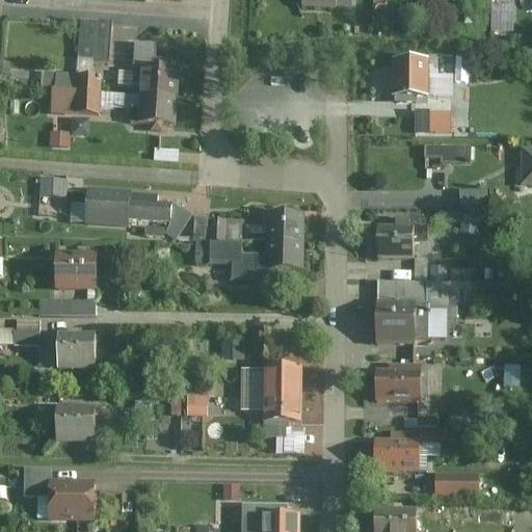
[(351,0),(302,0),(302,11),(351,15),(351,0)]
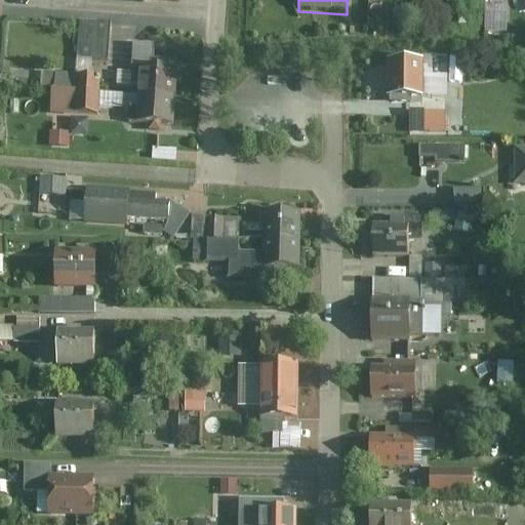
[(111,65),(114,26),(82,25),(80,63),(111,65)]
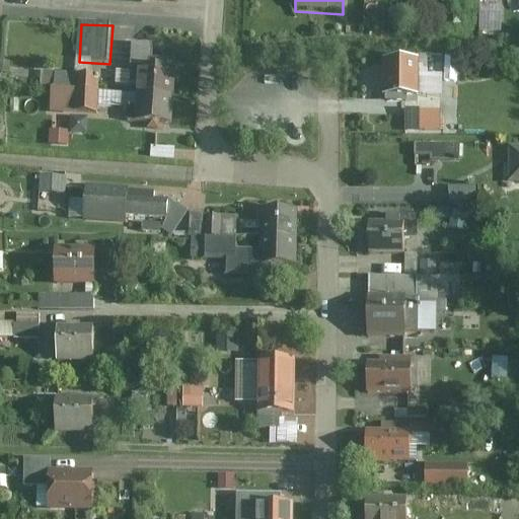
[(141,98),(177,100),(178,73),(171,73),(172,64),(155,63),(156,49),(135,48),(133,87),(141,88),(141,98)]
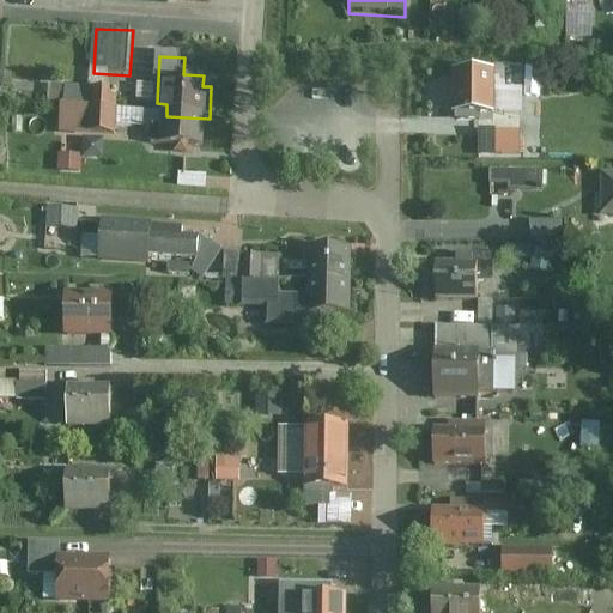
[(509,73),(453,73),(453,121),(522,122),(522,92),(509,93),(509,73)]
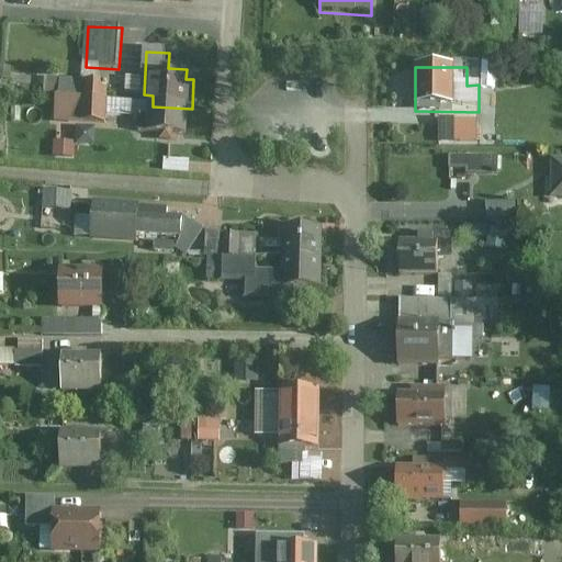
[(110,83),(63,81),(62,99),(109,102),(110,83)]
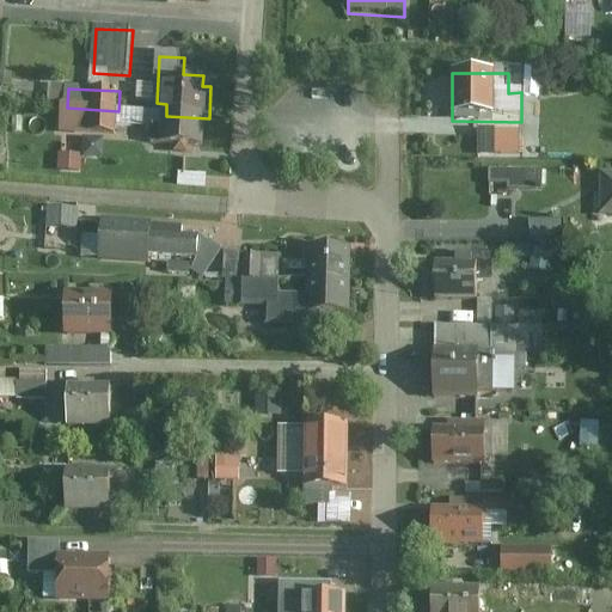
[(118,111),(67,108),(66,127),(91,128),(91,135),(118,136),(118,111)]
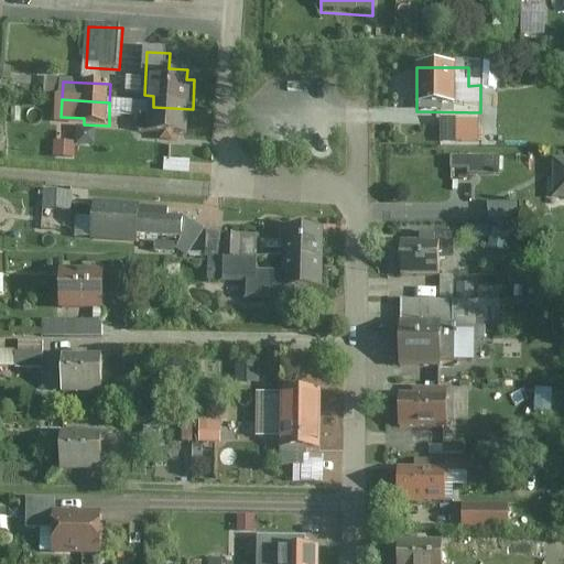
[(192,139),(193,109),(153,107),(152,119),(141,118),(140,136),(192,139)]
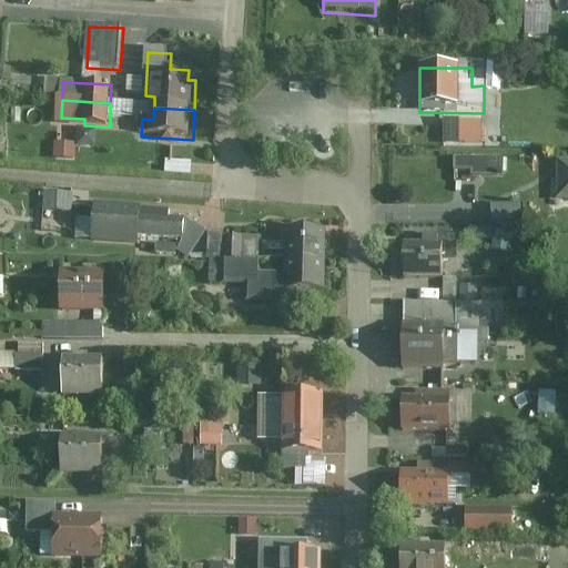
[(503,155),(454,155),(454,169),(470,169),(472,175),(503,175),(503,155)]
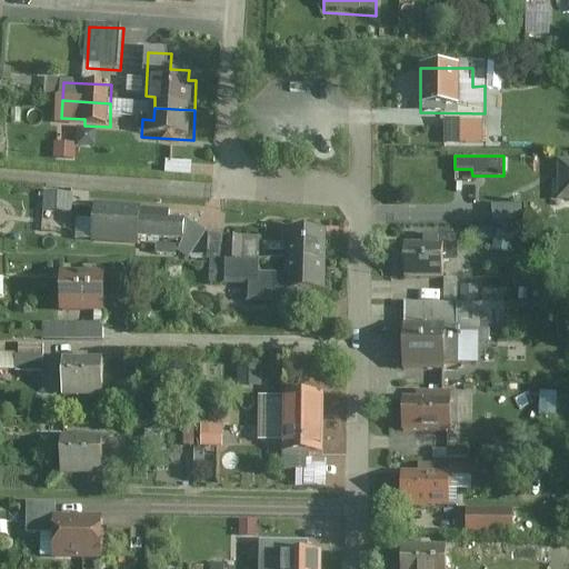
[(568,157),(558,157),(558,198),(568,198),(568,157)]
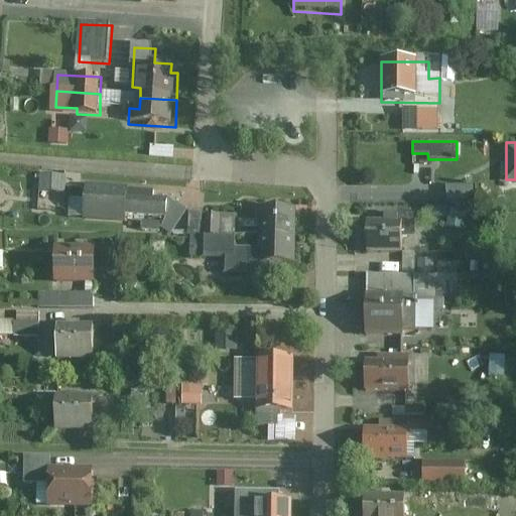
[(63,176),(38,175),(37,196),(63,197),(63,176)]
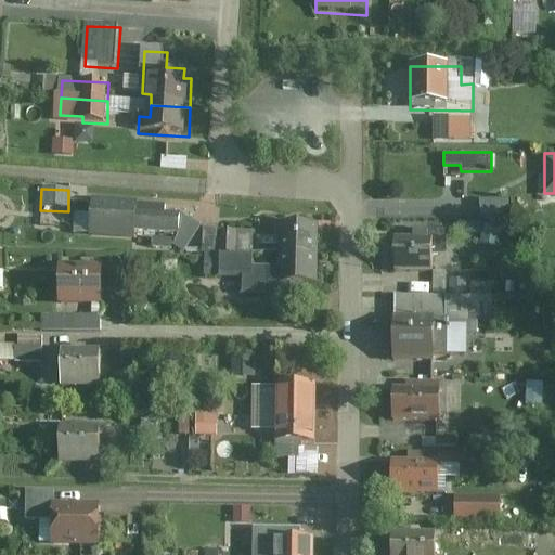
[(164,203),(90,196),(88,234),(133,237),(133,230),(178,233),(179,210),(163,209),(164,203)]
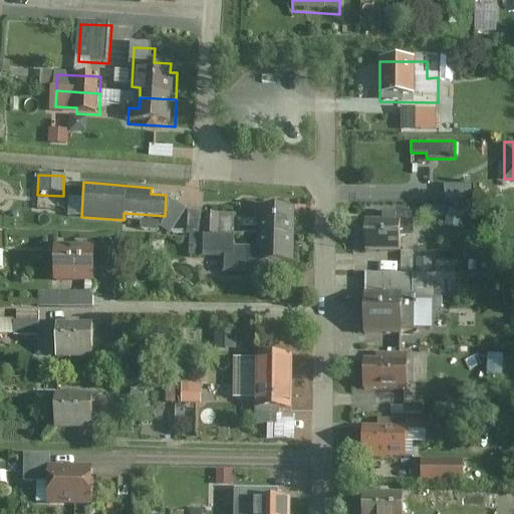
[(473,183),(444,183),(445,201),(474,201),(473,183)]
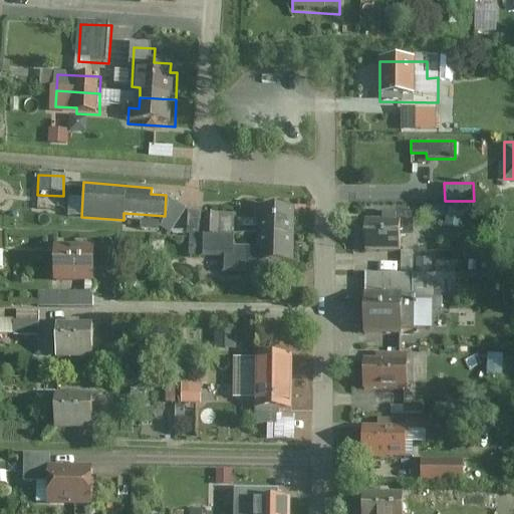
[(293,232),(294,205),(256,204),(256,231),(293,232)]
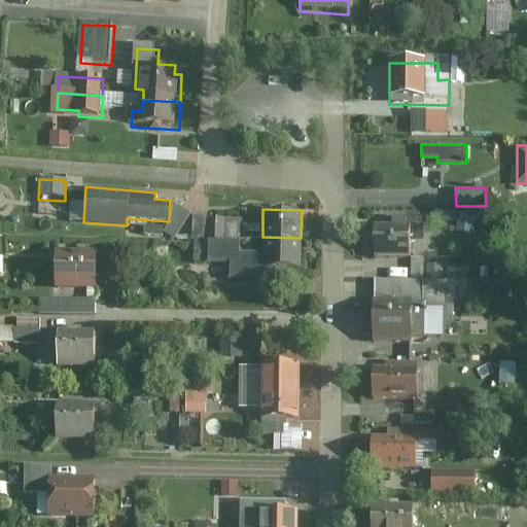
[(375,221),(374,258),(409,258),(409,240),(423,240),(423,216),(387,215),(387,221),(375,221)]
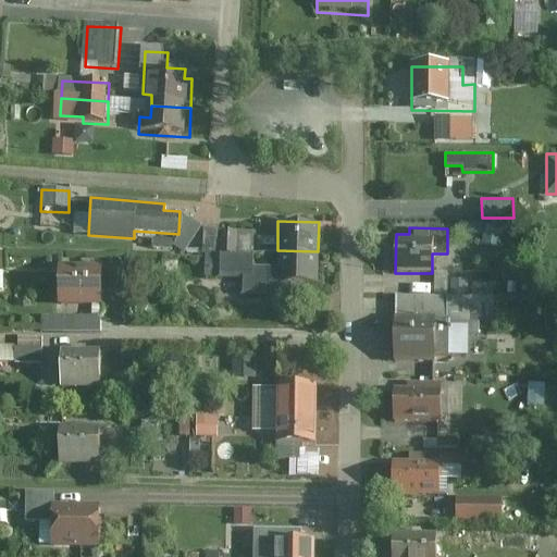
[(318,283),(318,251),(277,250),(276,265),(252,265),(252,254),(219,252),(219,275),(242,276),(240,293),(288,294),(288,282),(318,283)]
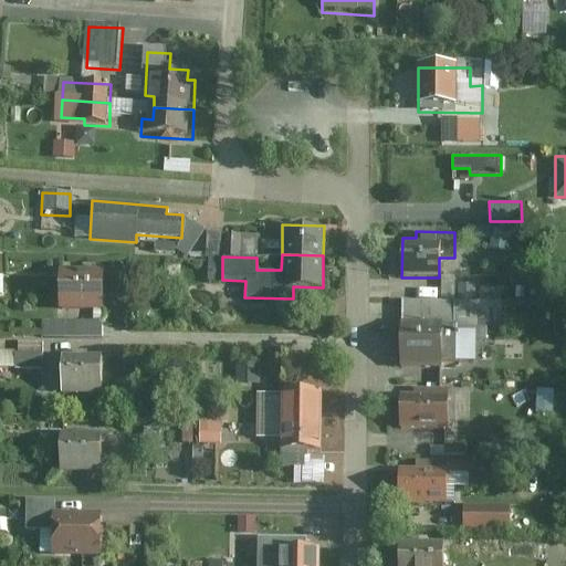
[(103,308),(103,270),(58,270),(56,307),(103,308)]
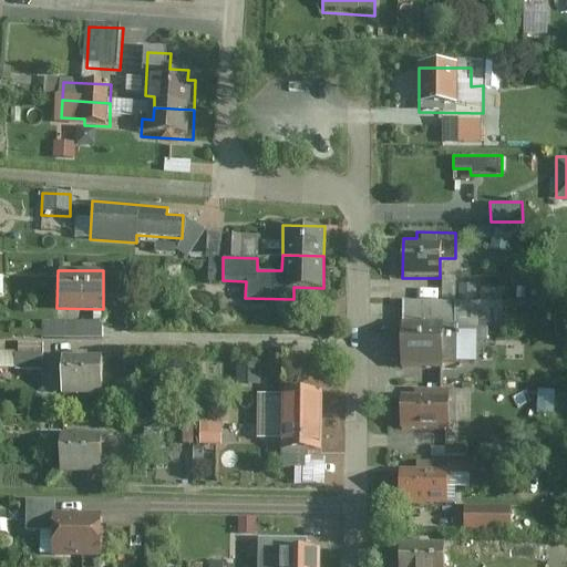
[(100,322),(42,321),(41,337),(100,337),(100,322)]
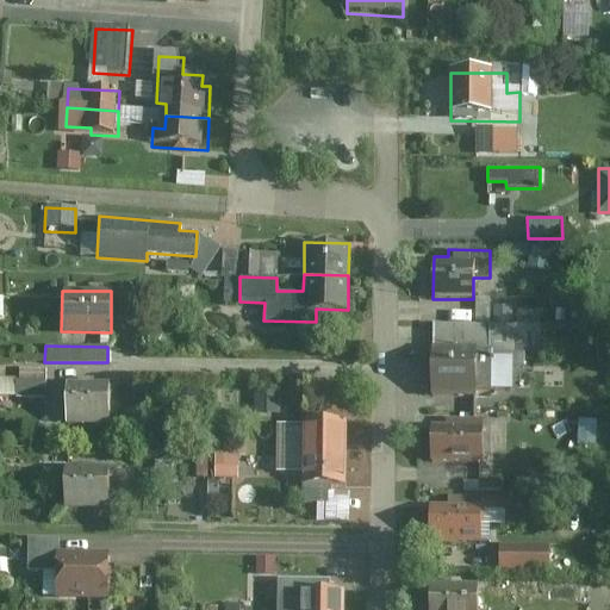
[(491,347),(433,346),(431,396),(474,397),(474,388),(490,388),(491,347)]
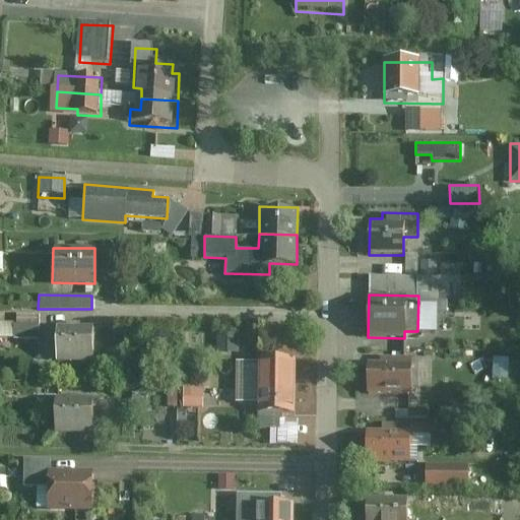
[(2,339),(45,339),(45,314),(19,314),(20,323),(2,323),(2,339)]
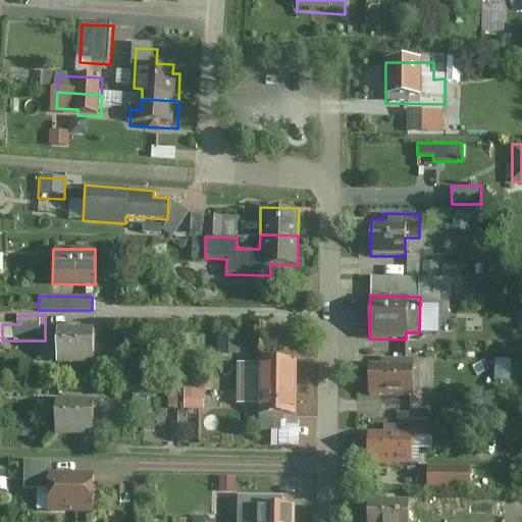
[(92,361),(93,330),(53,328),(52,360),(92,361)]
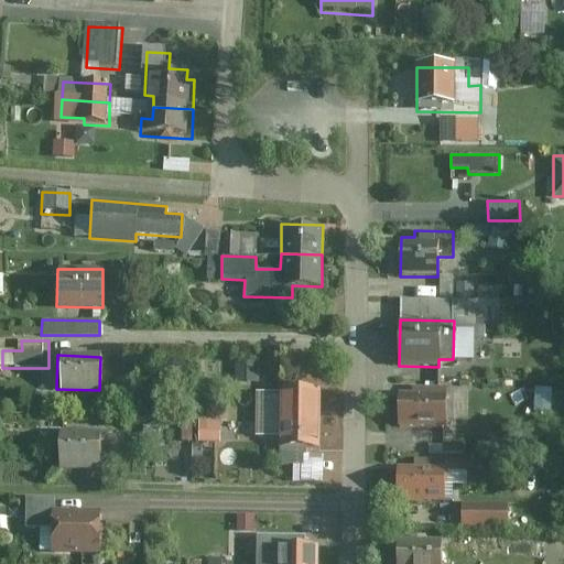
[(260,366),(238,365),(238,384),(260,384),(260,366)]
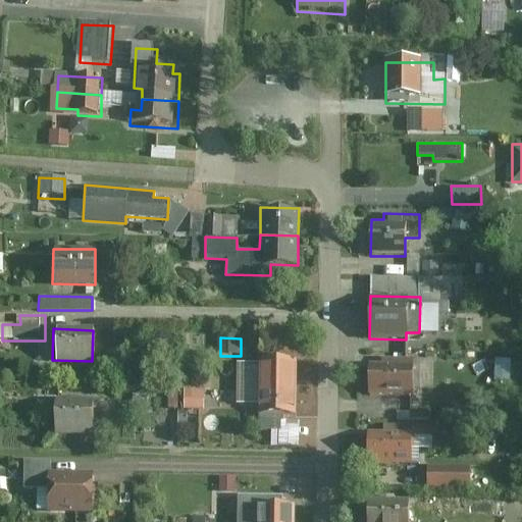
[(369,364),(368,394),(412,396),(413,358),(382,357),(382,364),(369,364)]
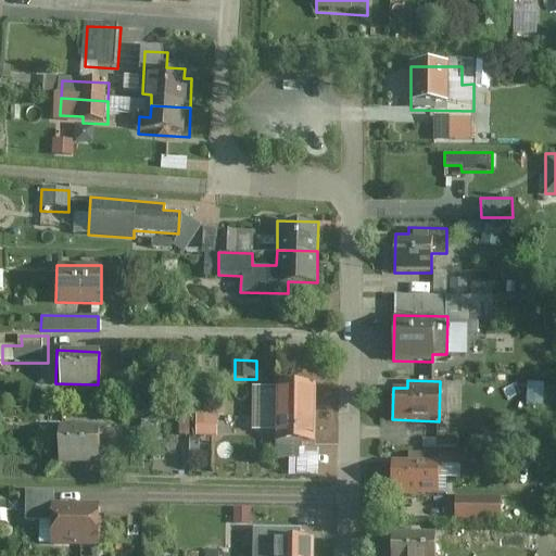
[(275,412),(314,412),(315,383),(275,383),(275,412)]
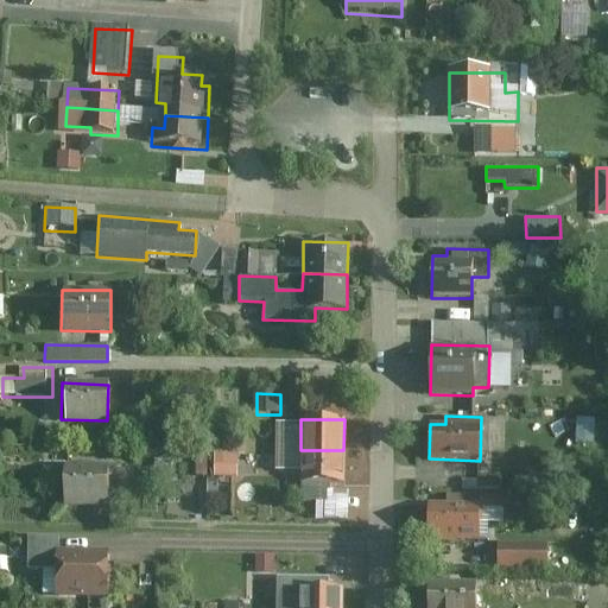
[(344,482),(343,450),(301,450),(301,501),(325,500),(325,482),(344,482)]
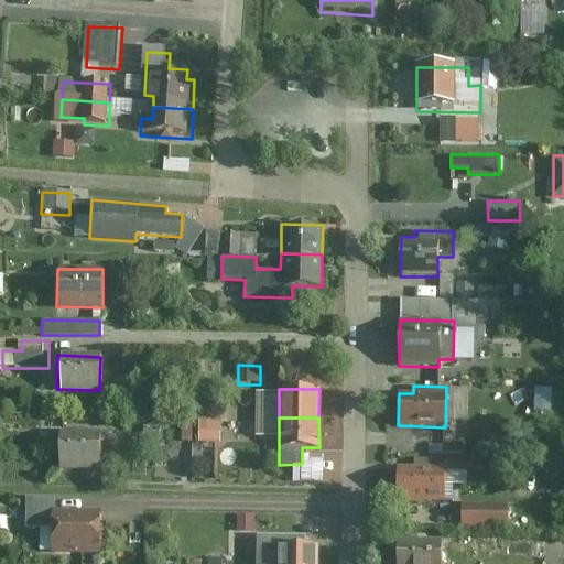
[(221,423),(198,423),(198,445),(221,446),(221,423)]
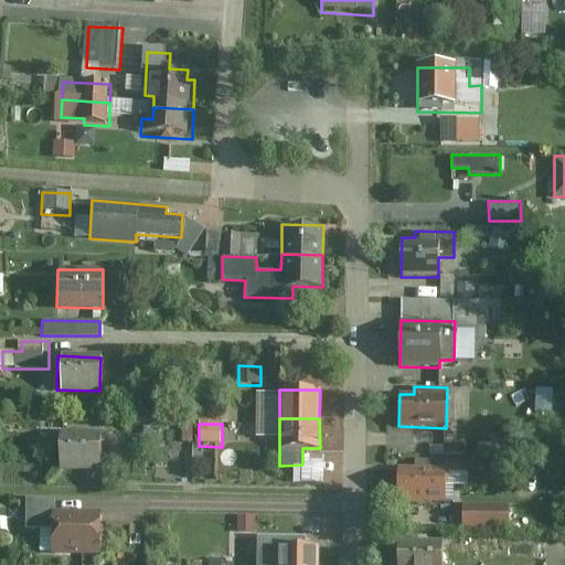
[(99,469),(100,434),(57,433),(57,468),(99,469)]
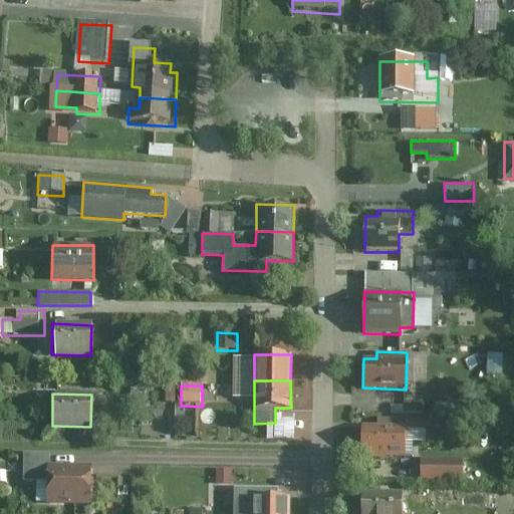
[(363,426),(362,456),(404,457),(404,418),(377,418),(377,426),(363,426)]
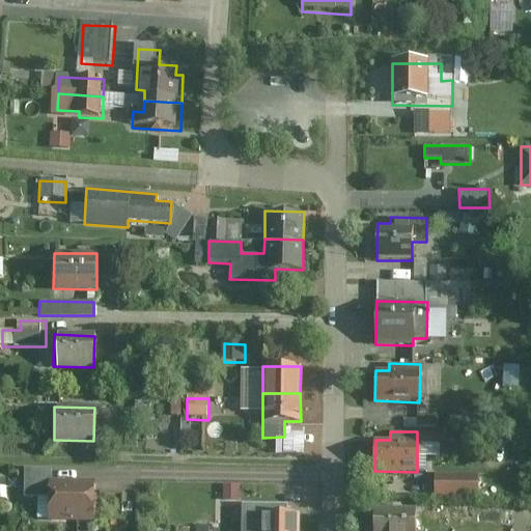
[(46,520),(93,520),(93,479),(51,479),(51,468),(25,467),(25,498),(46,498),(46,520)]
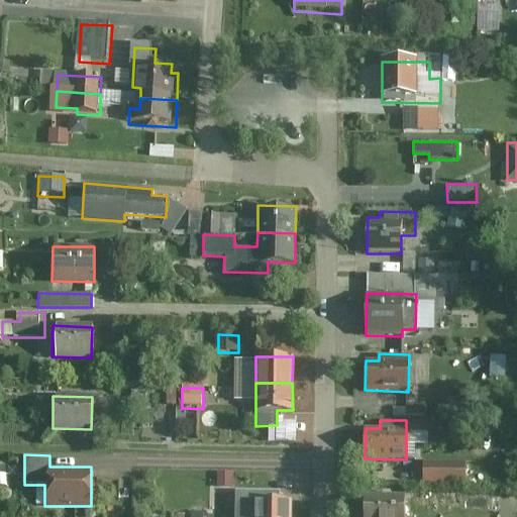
[(464,461),(423,460),(422,485),(464,486),(464,461)]
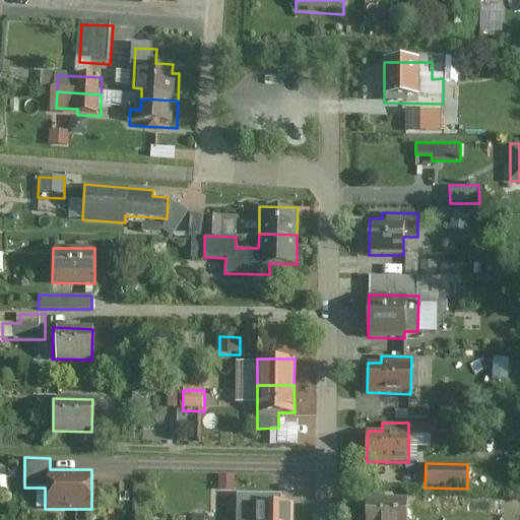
[(291,474),(275,474),(274,486),(291,486),(291,474)]
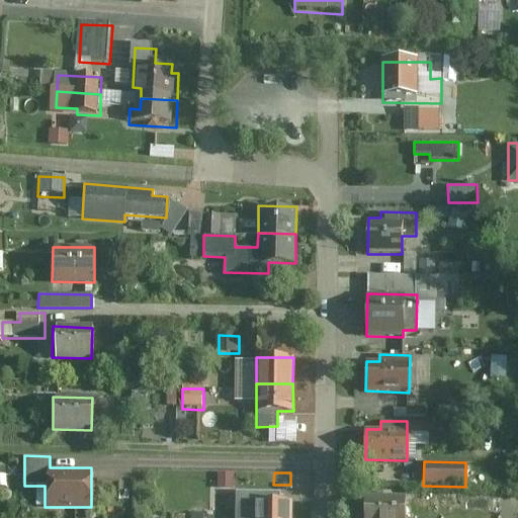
[(405,517),(406,496),(364,495),(364,517),(405,517)]
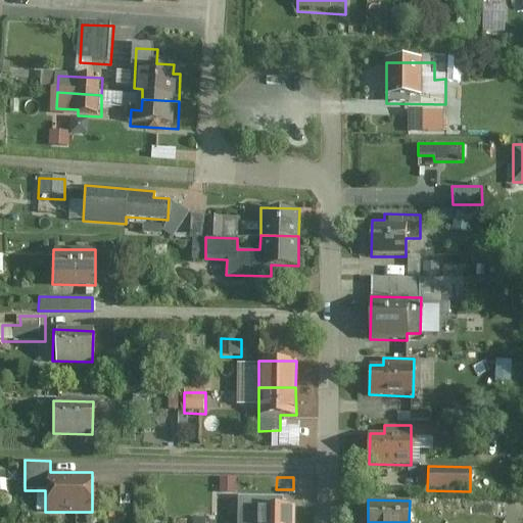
[(256,522),(294,522),(295,507),(256,507),(256,522)]
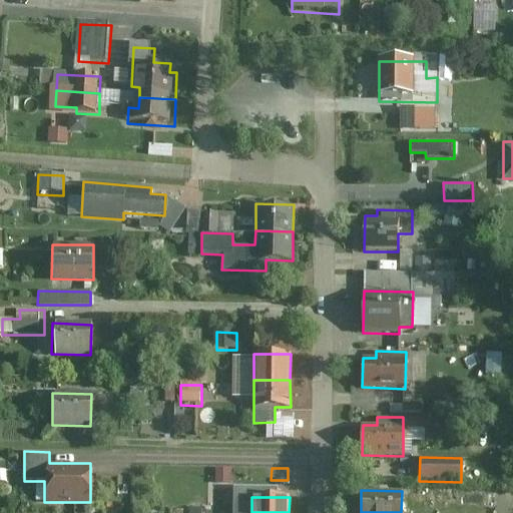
[(186,512),(213,512),(214,502),(200,501),(200,507),(187,506),(186,512)]
